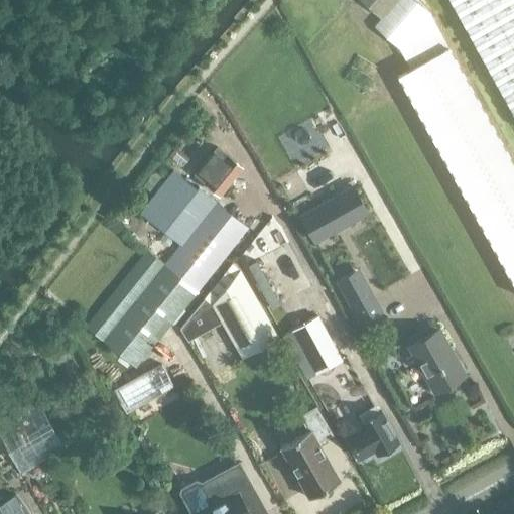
[(398,78),(513,285),(513,164),(450,49),(430,14),(430,13),(415,0),(359,0),(383,20),(375,29),(399,49),(410,71),(398,78)]
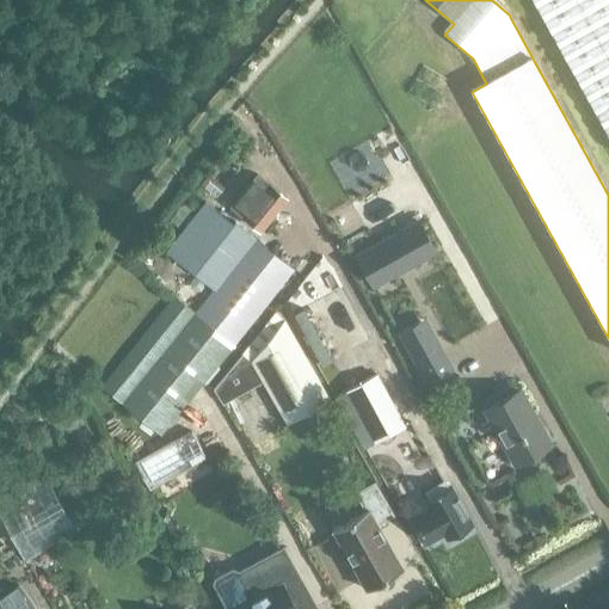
[(608,0),(531,0),(540,14),(608,136),(608,0)]
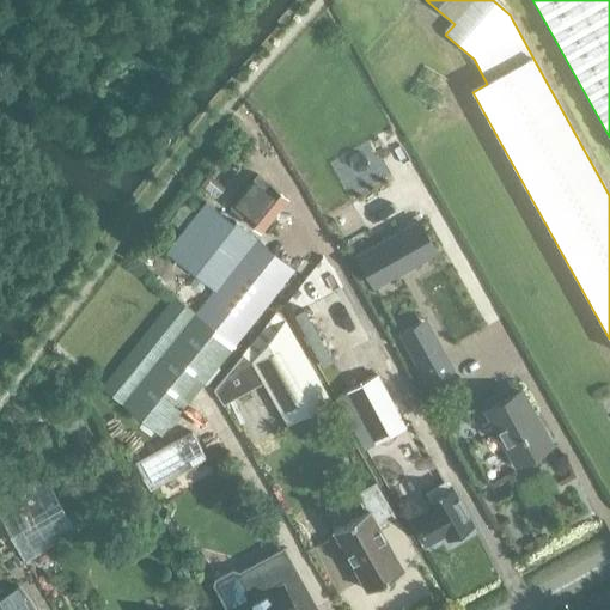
[(233,209),(262,233),(290,201),(260,177),(233,209)]
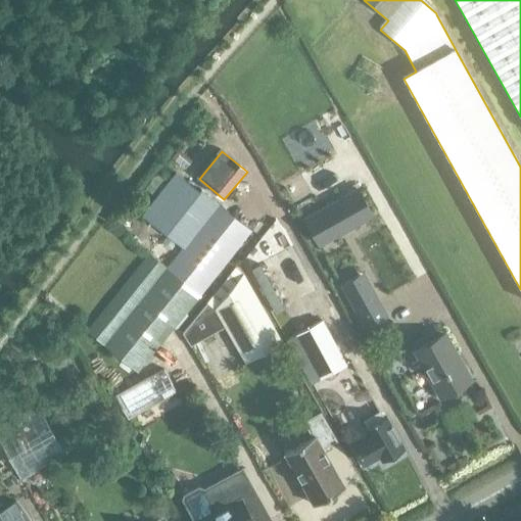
[(88,332),(140,374),(252,232),(174,175),(141,217),(166,236),(88,332)]
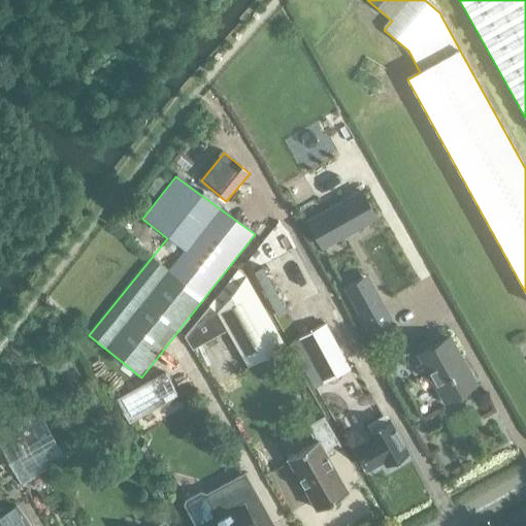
[(309,222),(323,248),(377,218),(363,192),(309,222)]
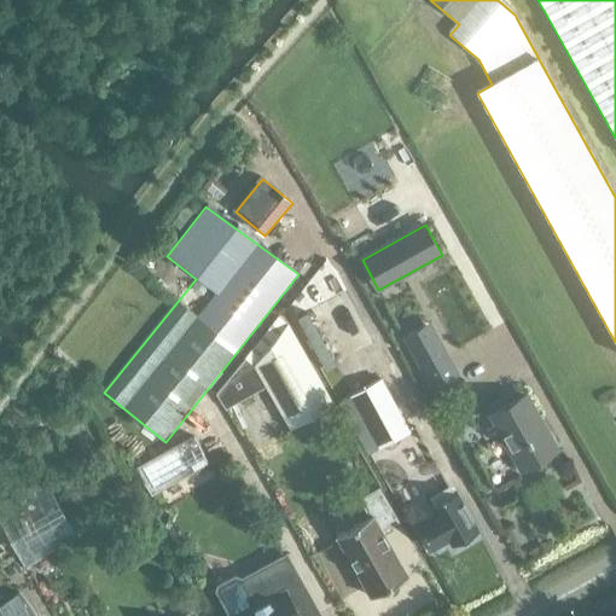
[(320,307),(302,314),(323,367),(342,360),(320,307)]
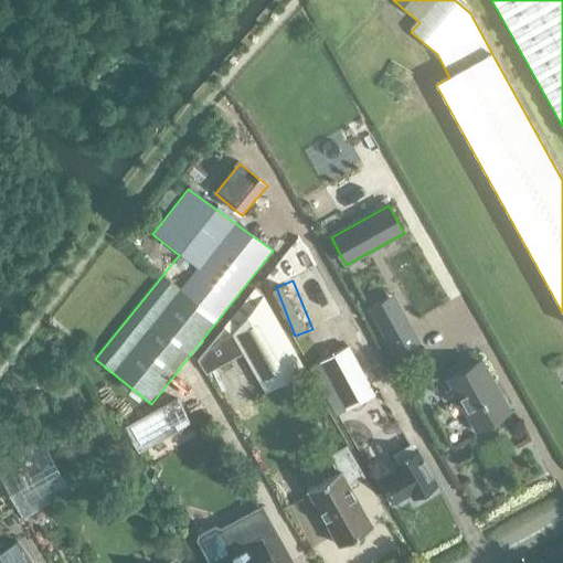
[(420,342),(394,296),(371,309),(396,356),(420,342)]
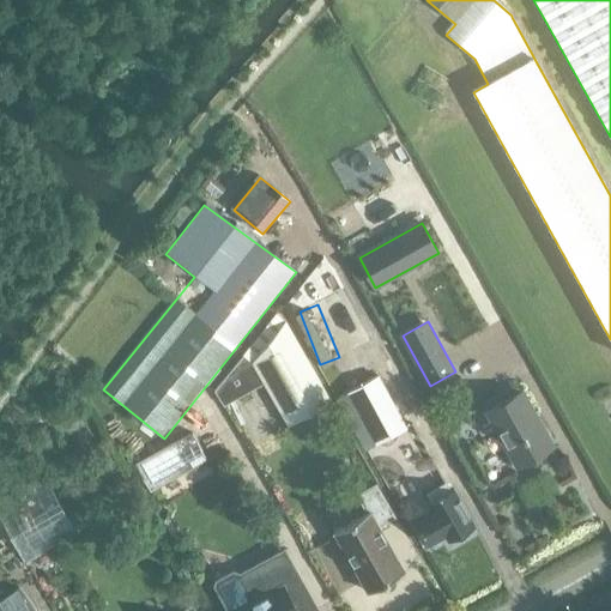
[(286,428),(332,401),(286,322),(250,367),(286,428)]
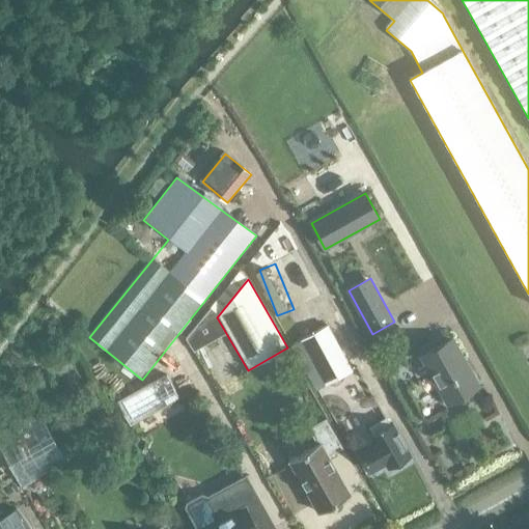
[(327,386),(354,371),(329,326),(302,341),(327,386)]
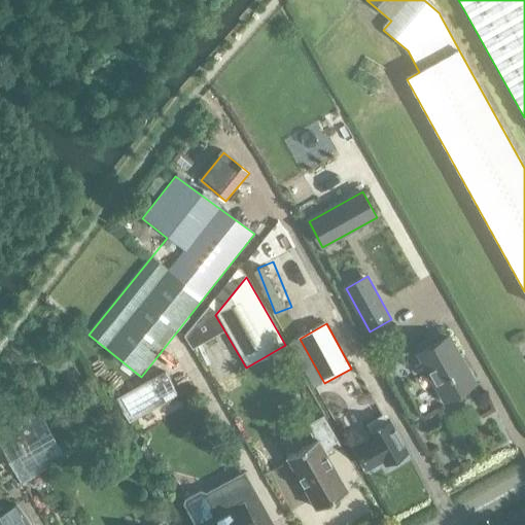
[(449,336),(418,353),(444,400),(476,384),(449,336)]
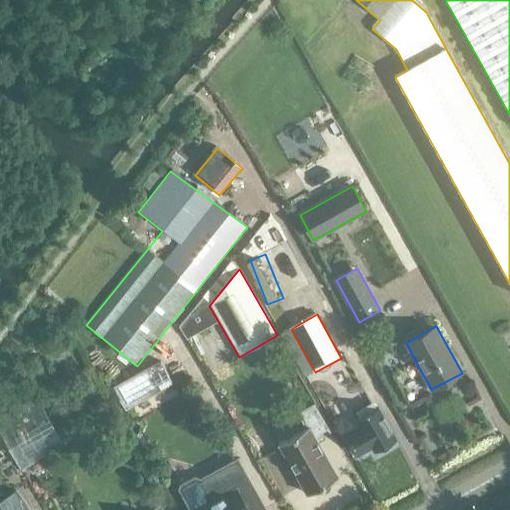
[(115,385),(128,408),(174,383),(161,360),(115,385)]
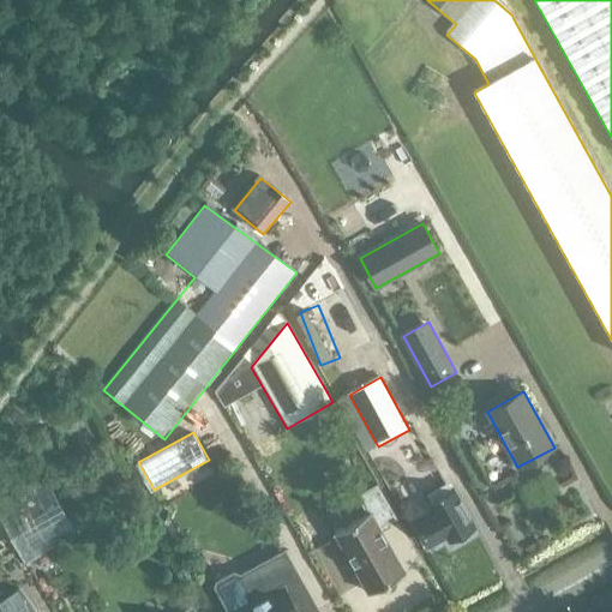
[(49,481),(24,496),(54,546),(79,533),(49,481)]
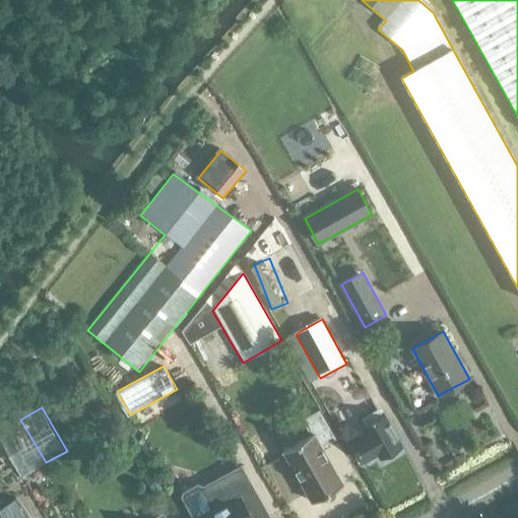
[(367,426),(362,428),(381,460),(404,447),(385,414),(382,416),(379,411),(363,419),(367,426)]
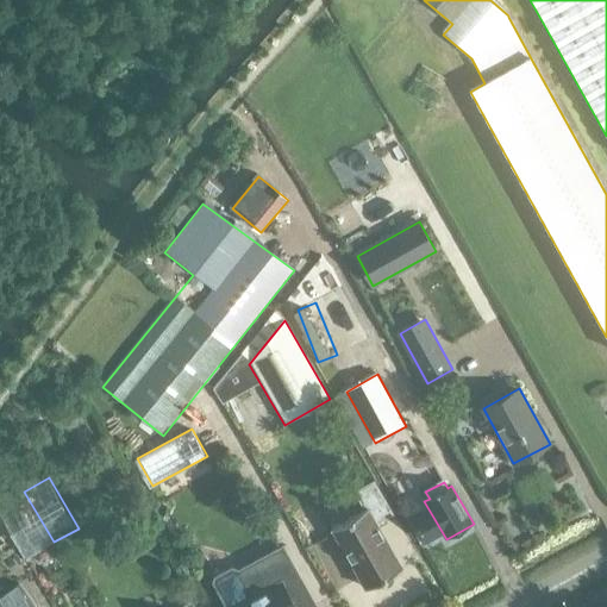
[(376,524),(392,515),(374,486),(358,495),(368,511),(333,531),(333,532),(335,532),(367,589),(367,590),(404,569),(402,568),(402,569),(376,524)]
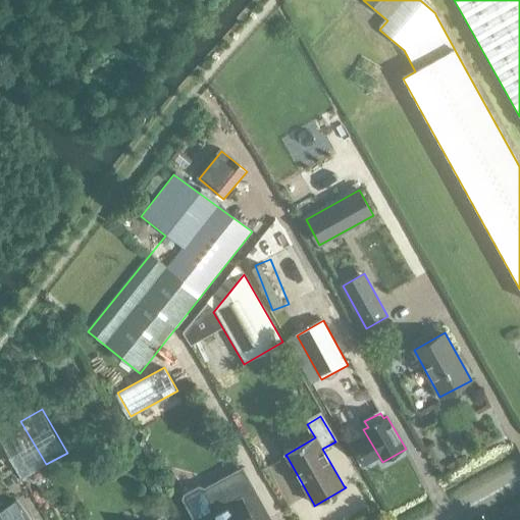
[(46,464),(20,421),(0,431),(0,439),(20,478),(46,464)]
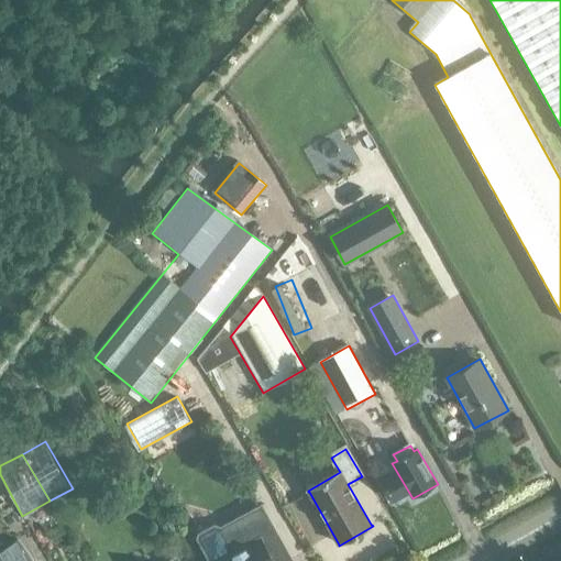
[(369,484),(356,492),(374,519),(386,512),(369,484)]
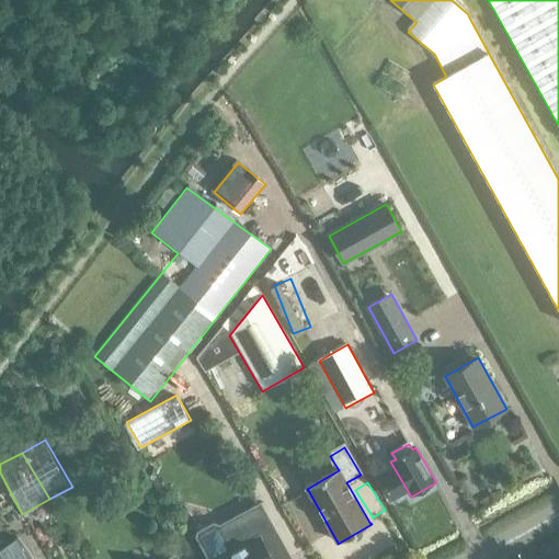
[(272,558),(264,545),(280,536),(261,503),(219,527),(234,554),(224,558),(272,558)]
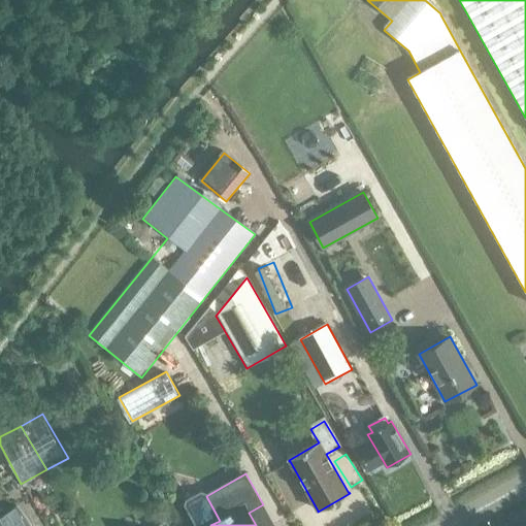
[(26,525),(15,507),(0,517),(0,525),(26,525)]
